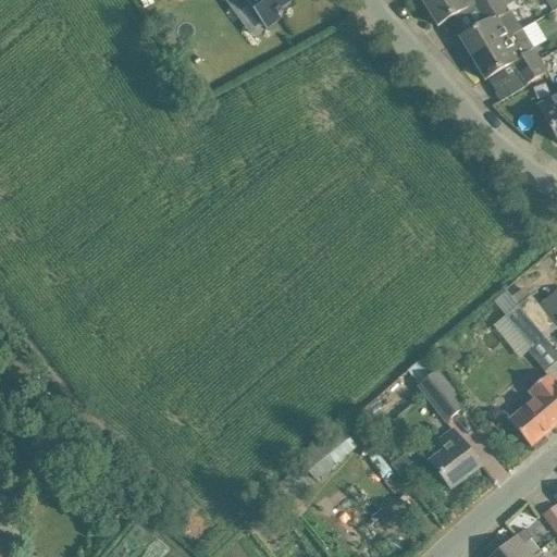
[(233,0),(239,8),(246,2),(265,29),(281,19),(279,15),(283,13),(281,10),(291,3),(287,0),(233,0)]
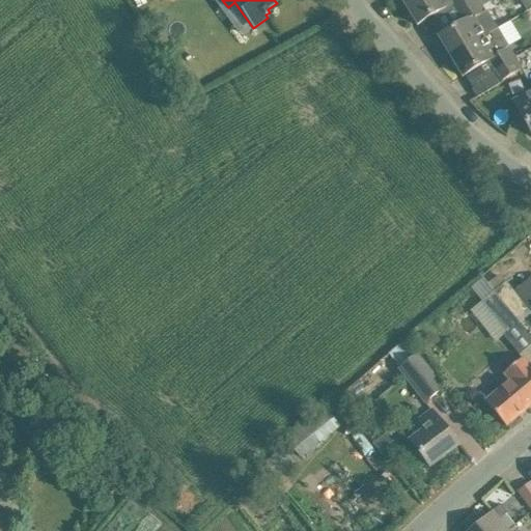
[(457,15),(478,2),(478,0),(477,0),(416,0),(406,6),(417,26),(451,5),(457,15)]
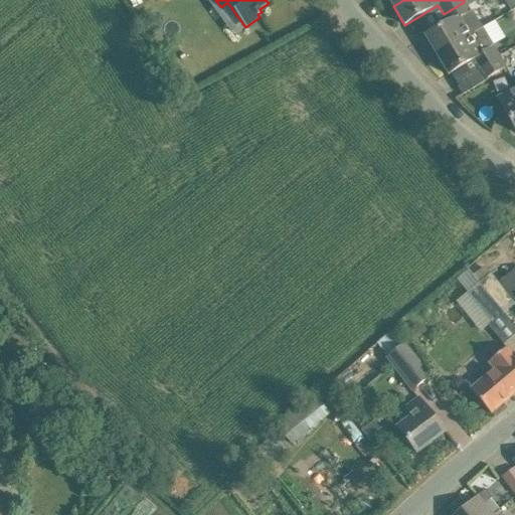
[(514,0),(505,0),(505,1),(510,10),(514,6),(514,0)]
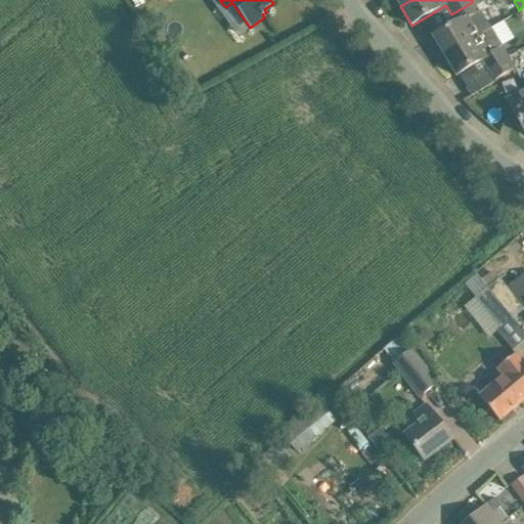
[(472,41),(491,30),(480,11),(478,11),(472,2),(451,14),(456,23),(433,38),(445,57),(472,41)]
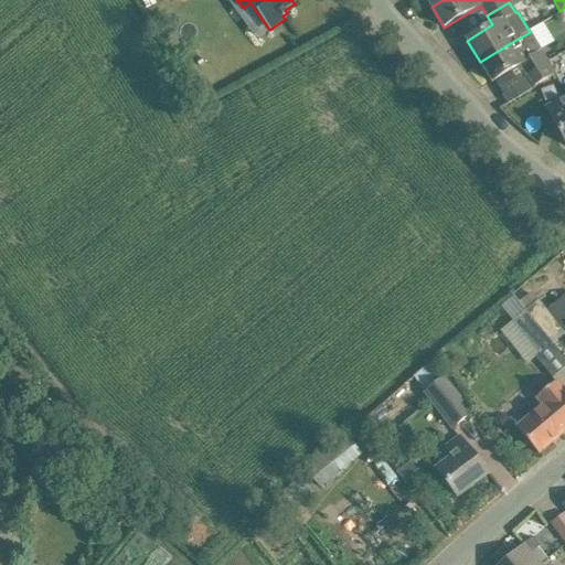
[(541,50),(530,32),(509,44),(480,62),(492,83),(519,66),(525,76),(544,65),(547,63),(540,51),(541,50)]
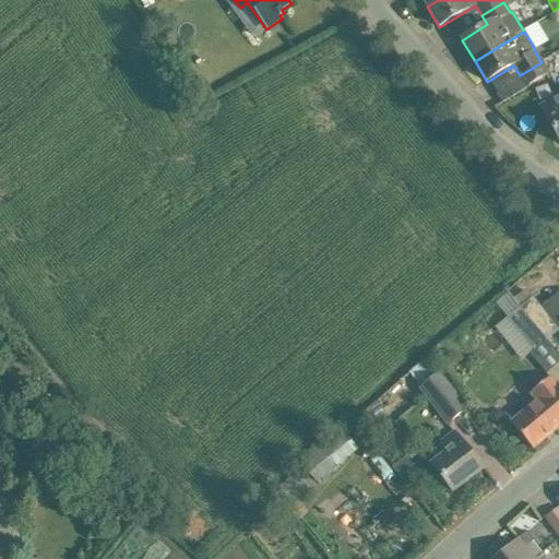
[(538,64),(520,75),(526,86),(548,73),(542,62),(538,64)]
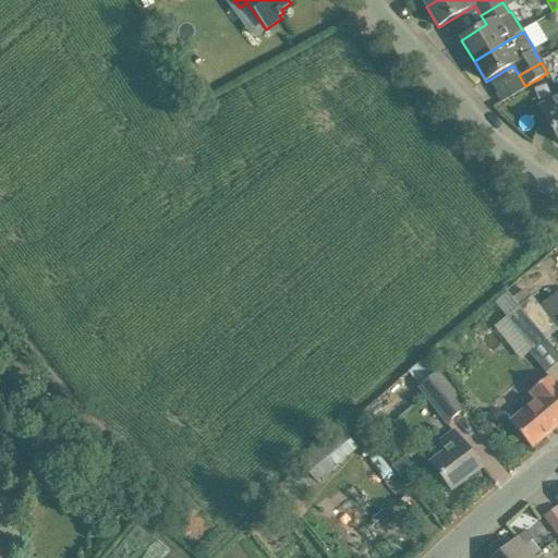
[(557,95),(538,106),(557,140),(557,95)]
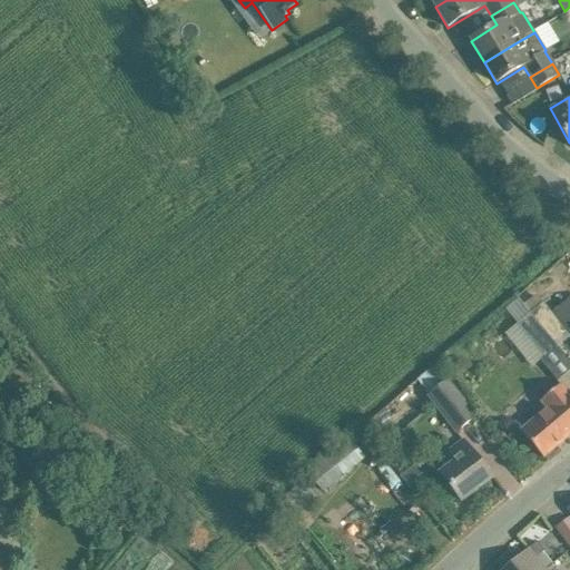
[(569,302),(553,316),(543,304),(542,305),(536,297),(539,295),(532,287),(518,298),(530,314),(557,347),(569,336),(569,302)]
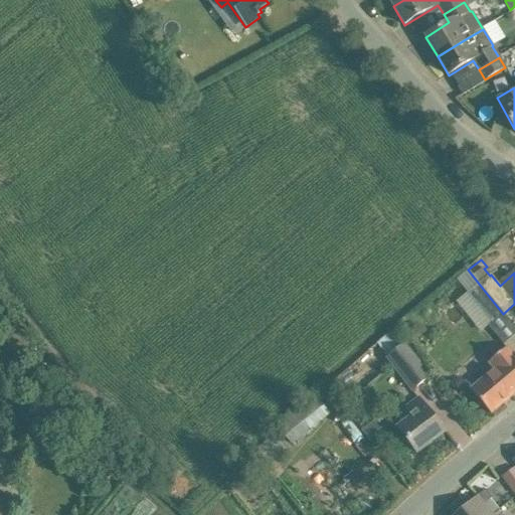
[(492,323),(503,314),(479,284),(468,294),(492,323)]
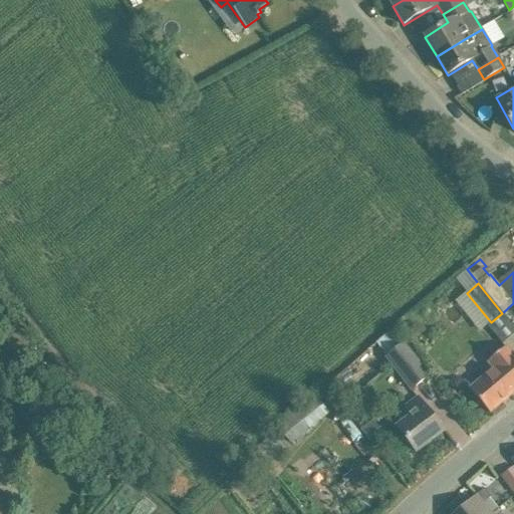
[(393,330),(376,343),(413,389),(429,375),(404,344),(393,330)]
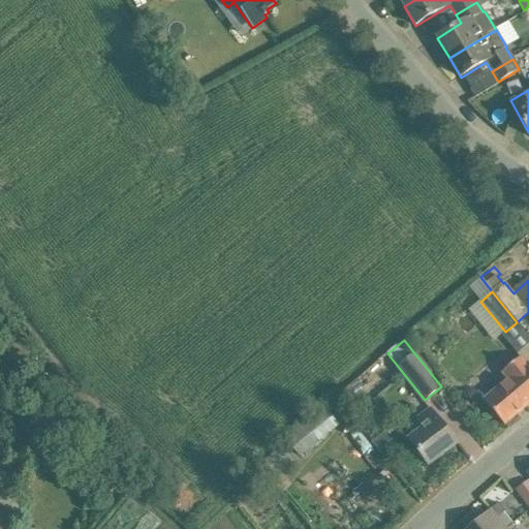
[(504,425),(519,412),(528,404),(528,364),(522,356),(501,374),(506,380),(484,400),(504,425)]
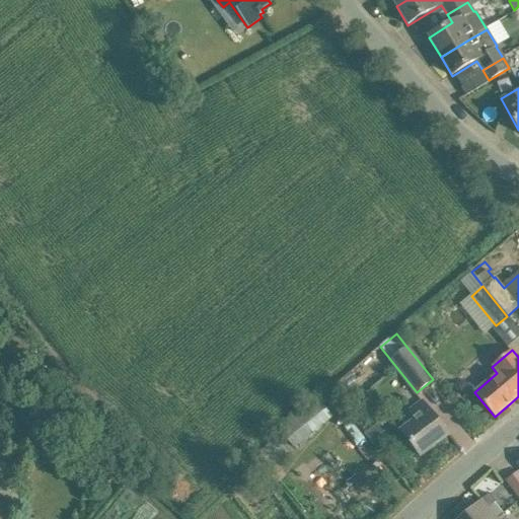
[(348,415),(359,408),(353,398),(342,405),(348,415)]
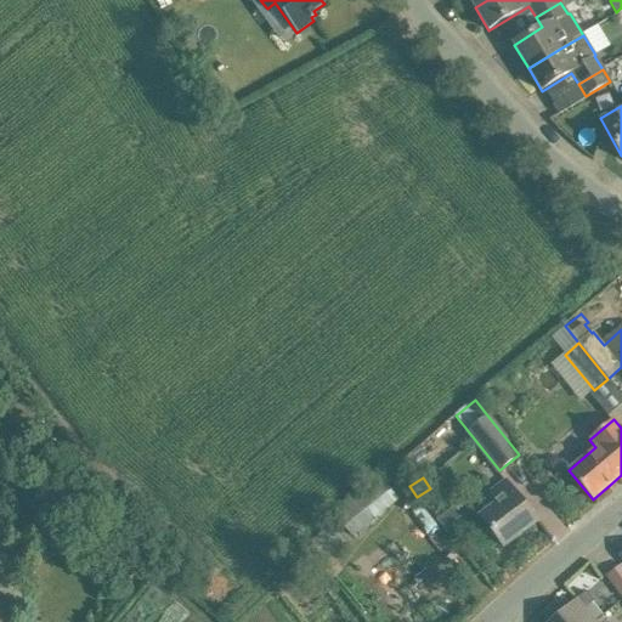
[(496,505),(481,516),(503,547),(536,521),(505,481),(488,495),(496,505)]
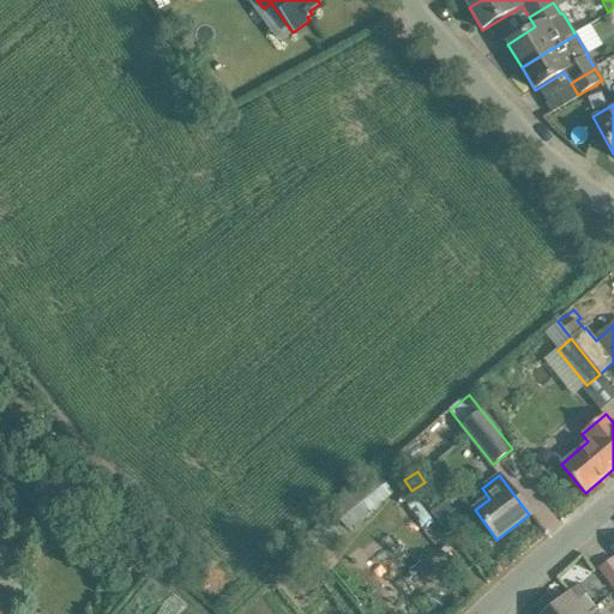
[(341,513),(353,525),(387,494),(375,481),(341,513)]
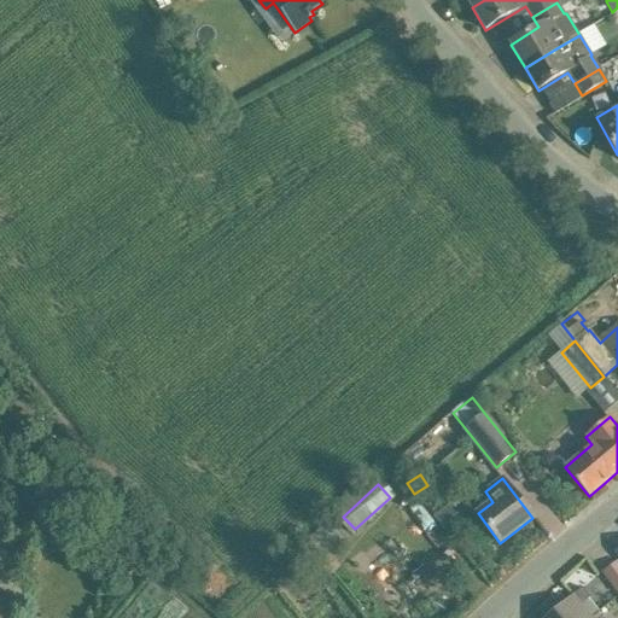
[(462,525),(447,506),(433,516),(449,536),(462,525)]
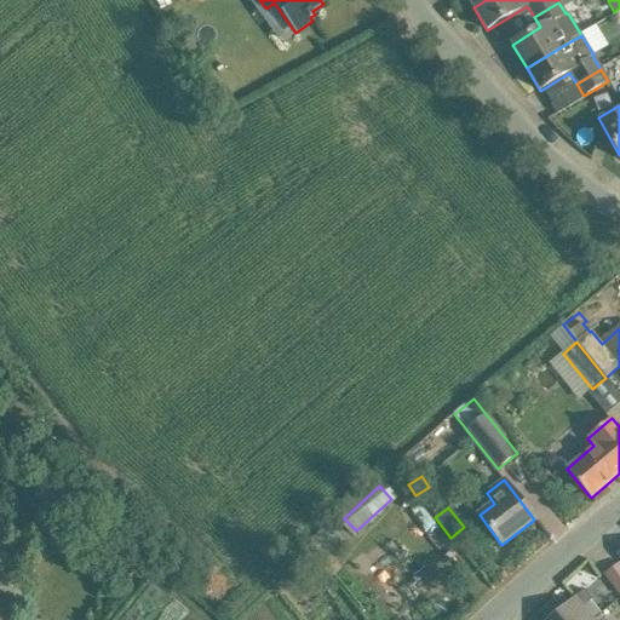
[(619,564),(618,563),(604,573),(613,586),(618,591),(619,595),(619,564)]
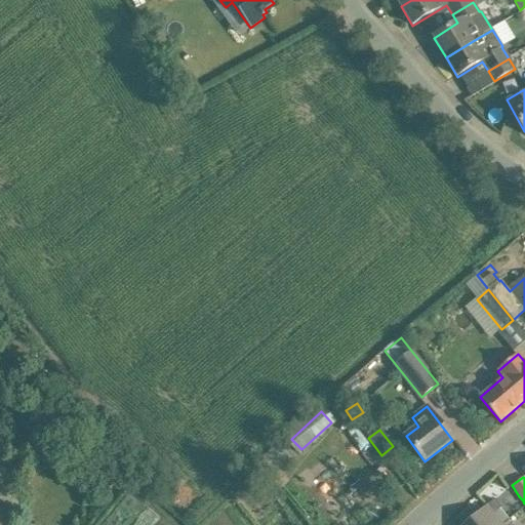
[(462,524),(501,524),(503,524),(494,514),(501,508),(494,499),(487,506),(486,506),(462,524)]
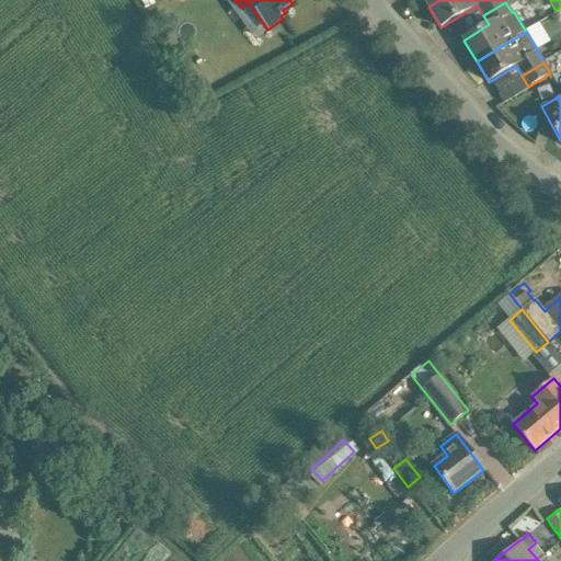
[(0,550),(0,560),(11,560),(12,560),(0,550)]
